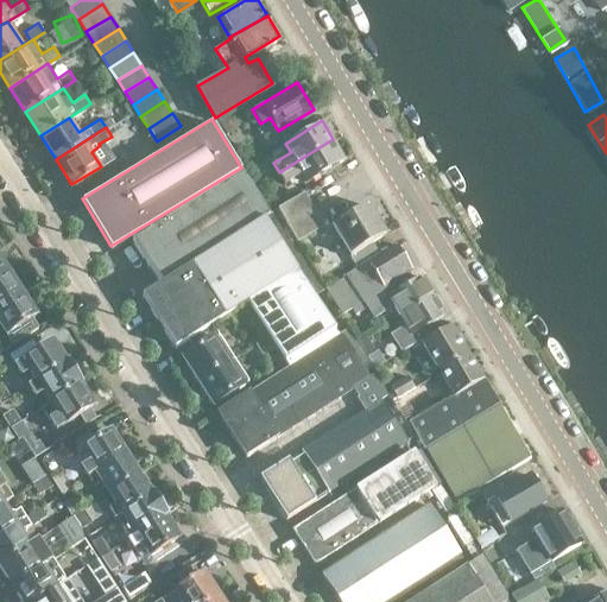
[(333,139),(279,172),(285,182),(302,171),(308,179),(345,157),(333,139)]
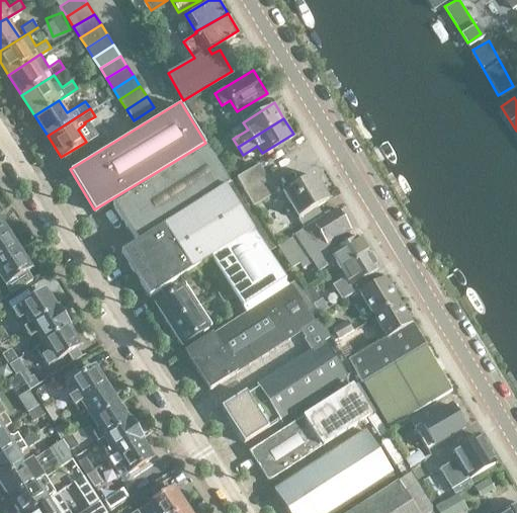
[(112,203),(136,240),(138,242),(237,177),(236,176),(229,180),(205,143),(112,203)]
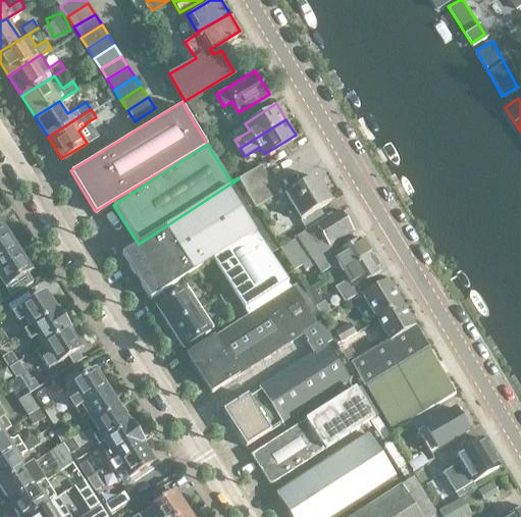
[(261,165),(239,178),(247,191),(268,177),(261,165)]
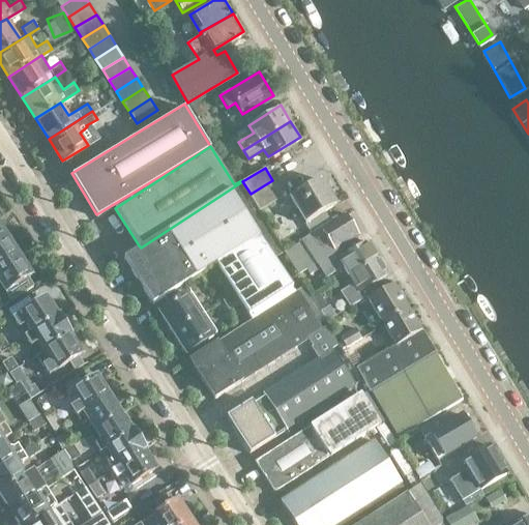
[(306,221),(335,202),(319,177),(290,195),(306,221)]
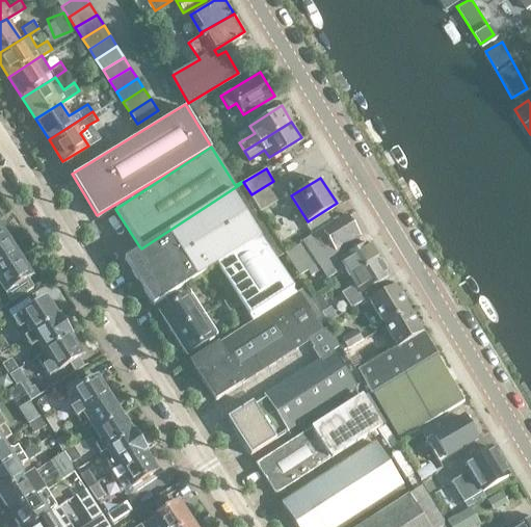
[(273,181),(251,194),(260,210),(283,196),(273,181)]
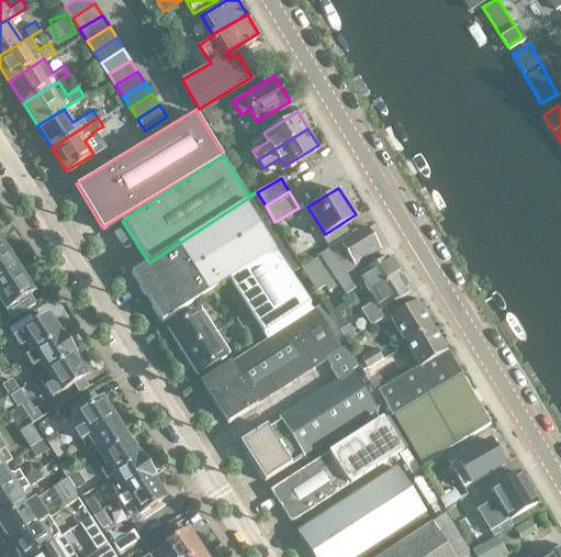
[(257,192),(149,263),(133,274),(164,322),(175,314),(197,300),(231,278),(245,300),(250,309),(257,318),(269,336),(313,309),(309,301),(311,300),(290,268),(300,262),(275,222),(266,205),(257,192)]
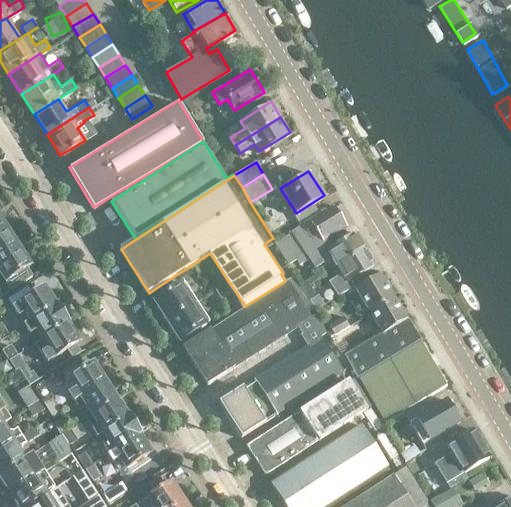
[(332,257),(337,263),(365,246),(355,231),(345,237),(341,231),(352,224),(340,204),(278,243),(289,263),(307,252),(316,267),(332,257)]
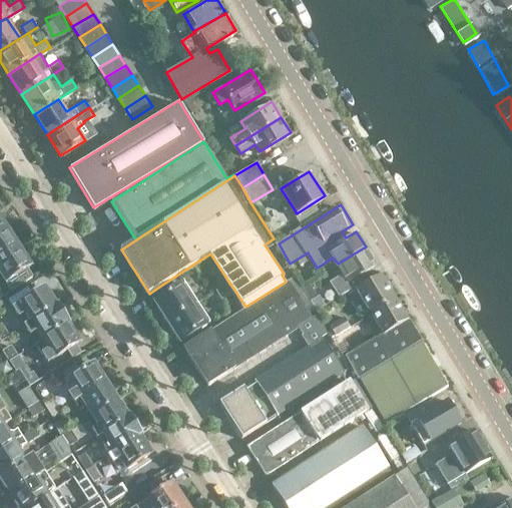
[(6,227),(0,230),(0,256),(18,244),(6,227)]
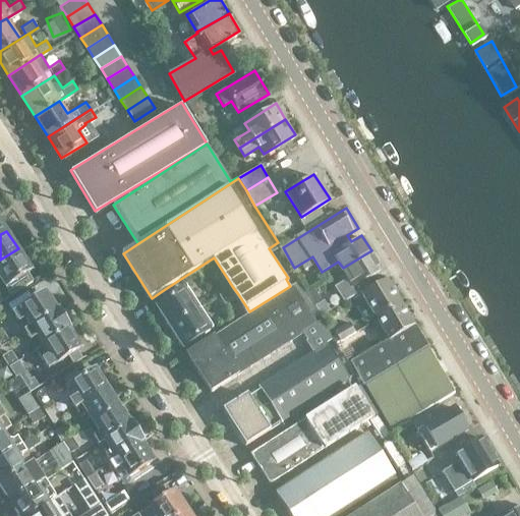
[(18,248),(0,260),(0,274),(5,283),(30,267),(18,248)]
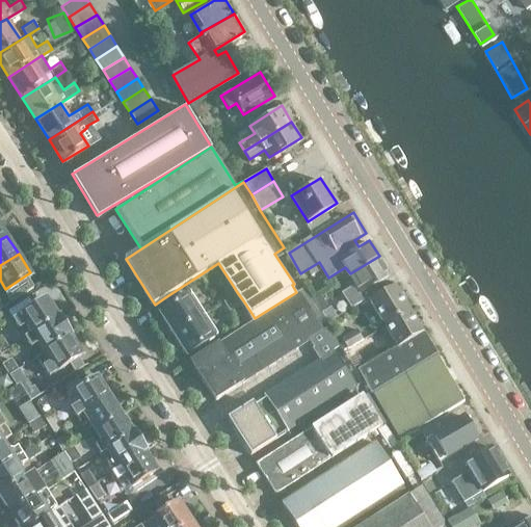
[(379,256),(350,273),(355,284),(343,291),(351,306),(378,289),(374,283),(390,273),(379,256)]
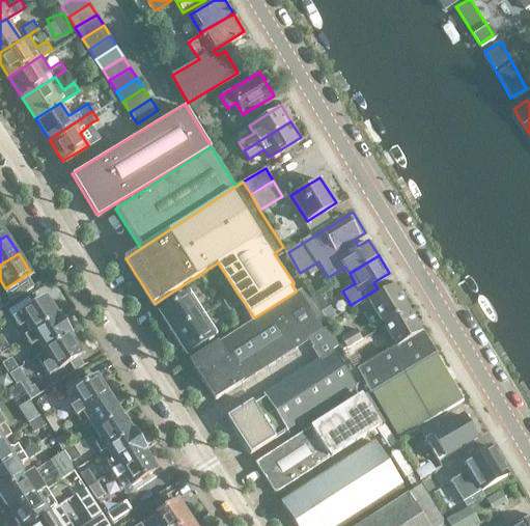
[(368,297),(384,324),(410,308),(394,281),(368,297)]
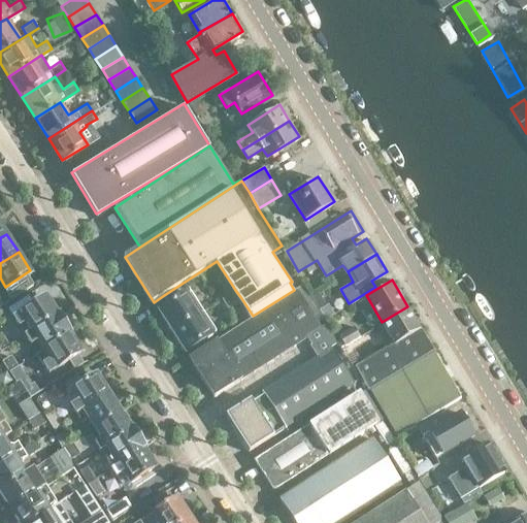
[(185,282),(164,295),(169,302),(159,309),(172,330),(203,311),(185,282)]
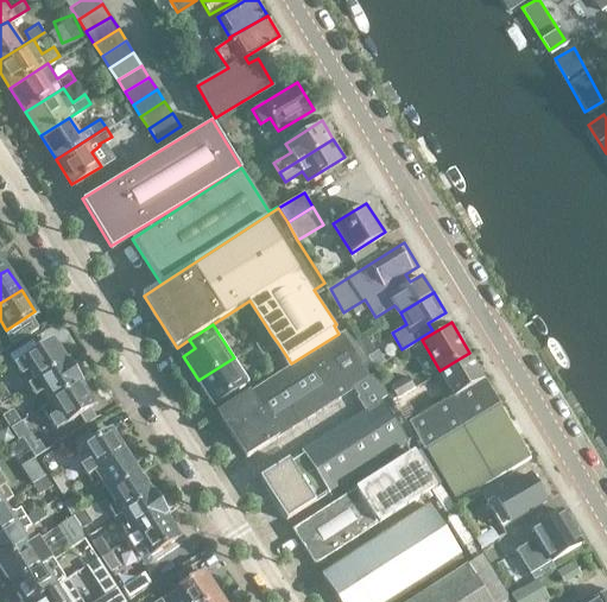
[(252,333),(258,342),(271,334),(265,324),(252,333)]
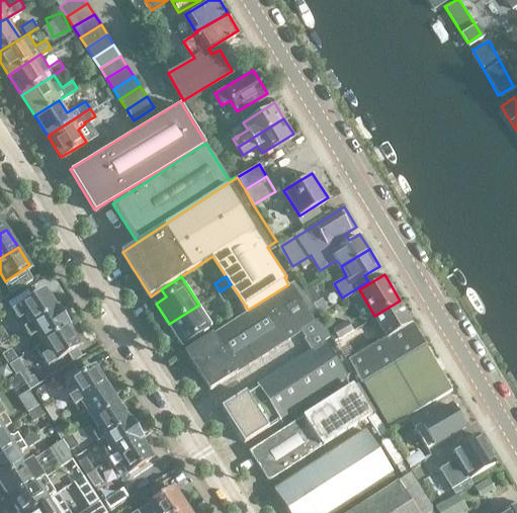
[(248,310),(186,350),(209,388),(315,320),(290,282),(288,284),(248,310)]
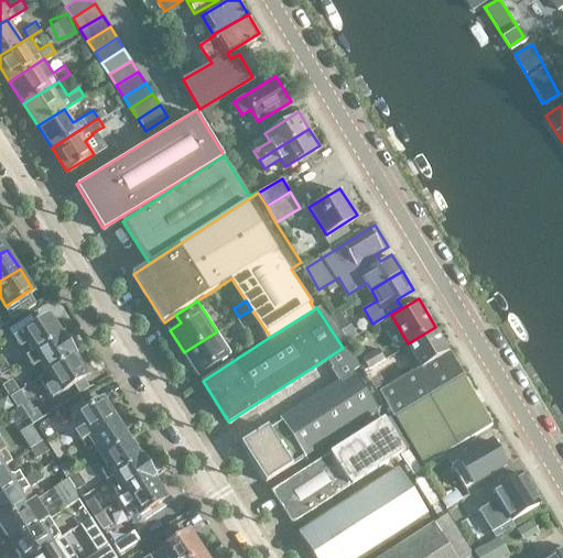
[(251,309),(239,317),(246,327),(258,318),(251,309)]
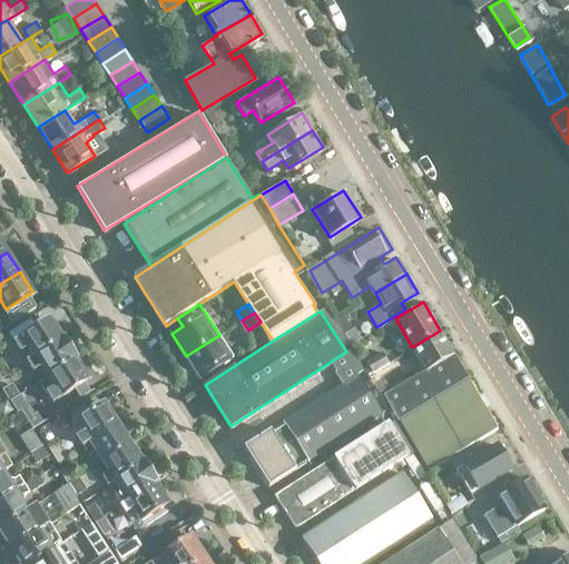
[(28,344),(35,355),(61,337),(49,317),(15,338),(20,348),(28,344)]
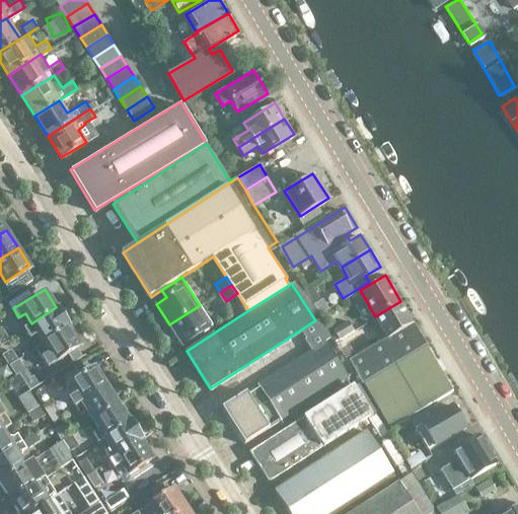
[(319,311),(327,306),(321,296),(313,302),(319,311)]
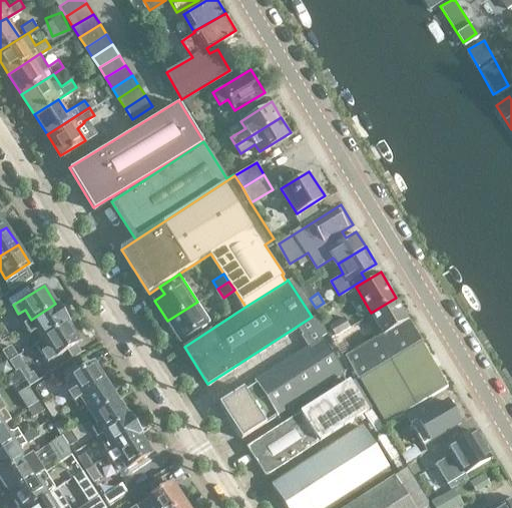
[(396,298),(371,313),(383,333),(408,318),(396,298)]
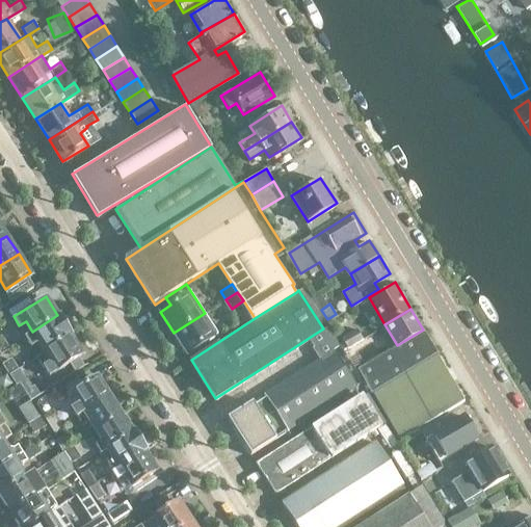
[(205,313),(174,333),(187,354),(216,336),(214,333),(216,332),(205,313)]
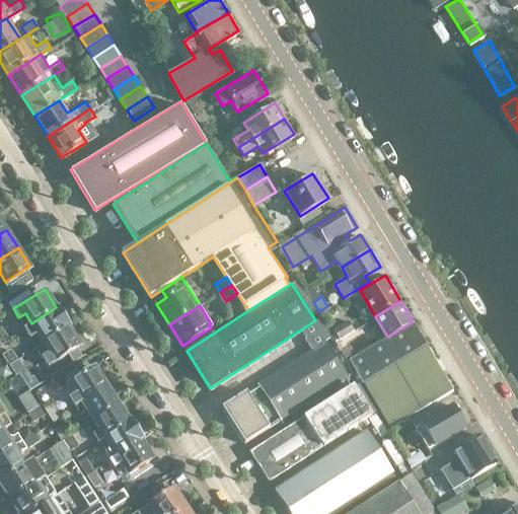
[(56,307),(31,323),(24,327),(30,336),(37,332),(43,341),(68,324),(57,307),(56,307)]
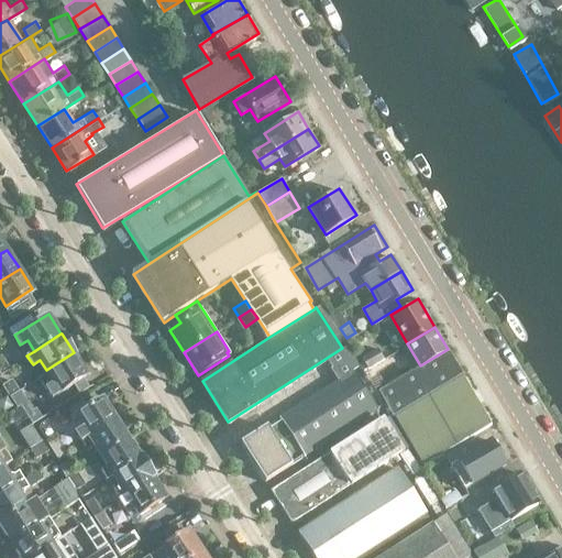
[(360,354),(366,365),(362,369),(363,370),(373,363),(384,357),(376,345),(360,354)]
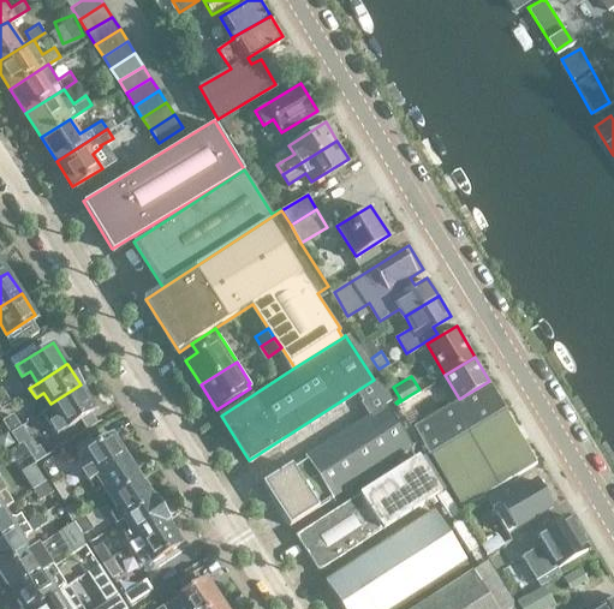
[(459,399),(422,421),(416,424),(431,451),(505,406),(489,381),(459,399)]
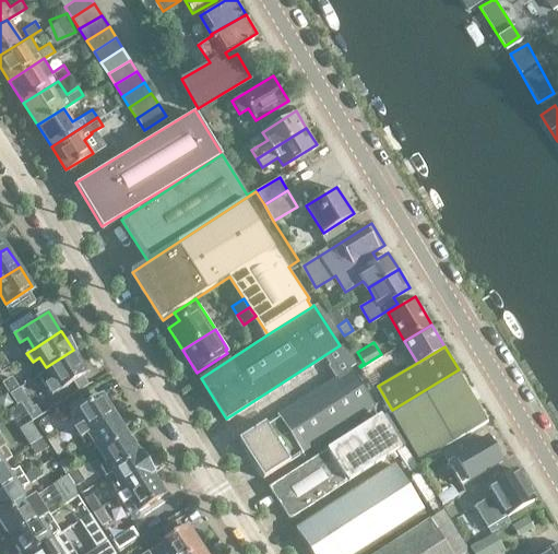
[(1,350),(0,350),(0,367),(9,363),(1,350)]
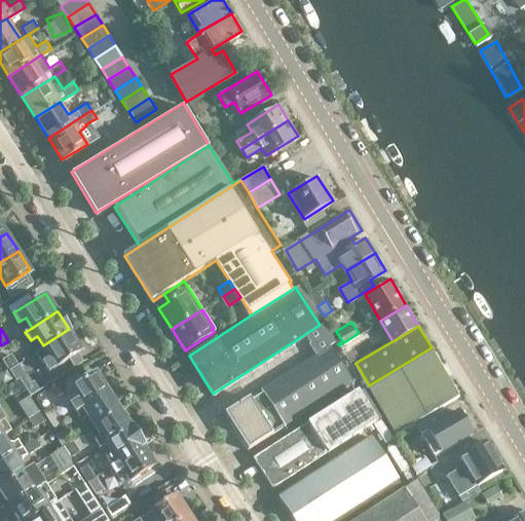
[(69,329),(43,345),(49,355),(43,359),(48,368),(80,347),(69,329)]
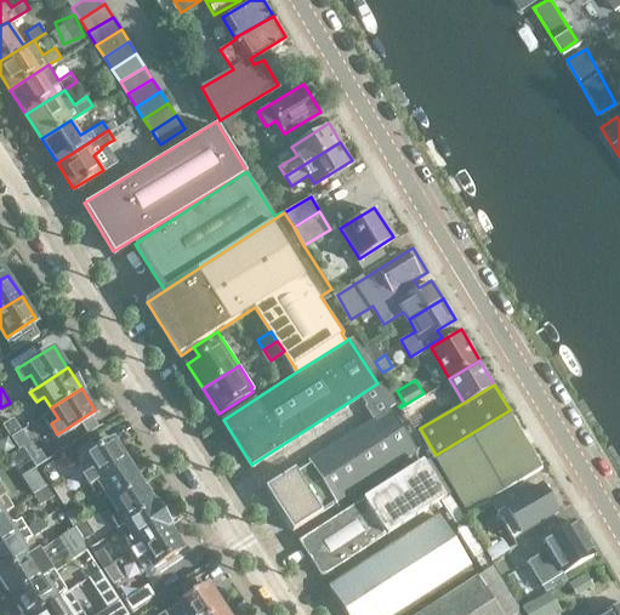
[(308,459),(295,466),(265,485),(293,528),(335,500),(386,468),(411,451),(416,449),(390,406),(394,404),(385,389),(364,403),(373,417),(308,459)]
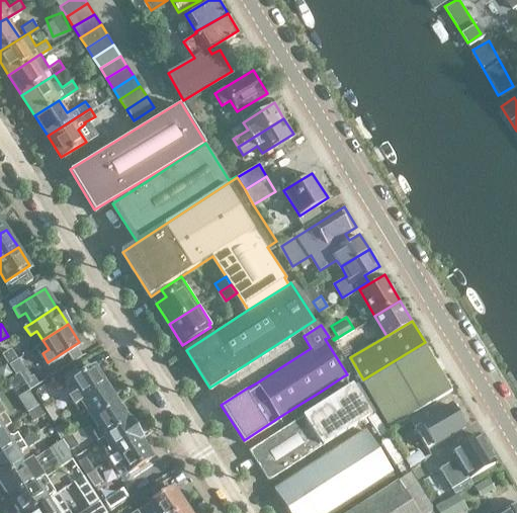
[(355,354),(343,334),(334,340),(346,360),(350,357),(355,354)]
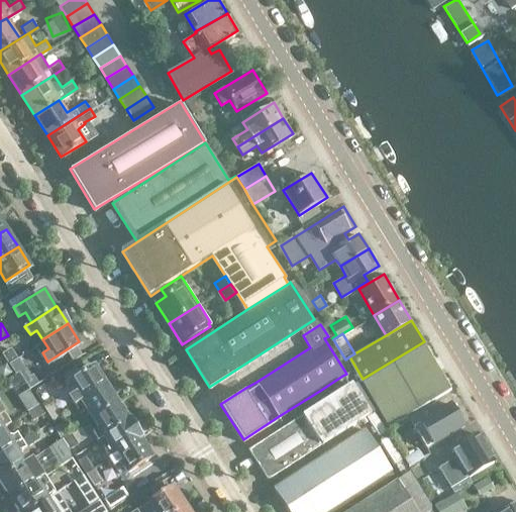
[(424,341),(363,379),(390,424),(451,387),(424,341)]
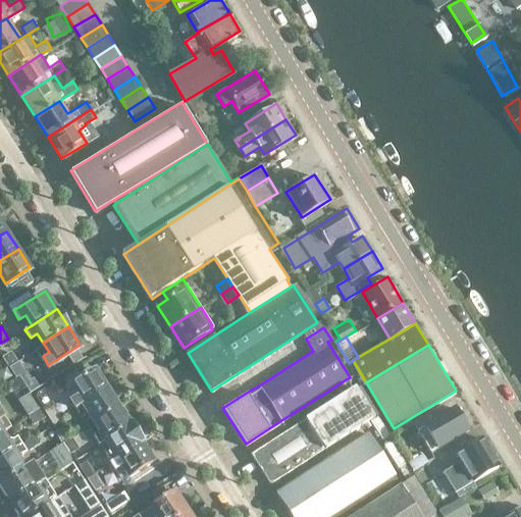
[(68,399),(73,407),(105,386),(94,367),(68,383),(75,394),(68,399)]
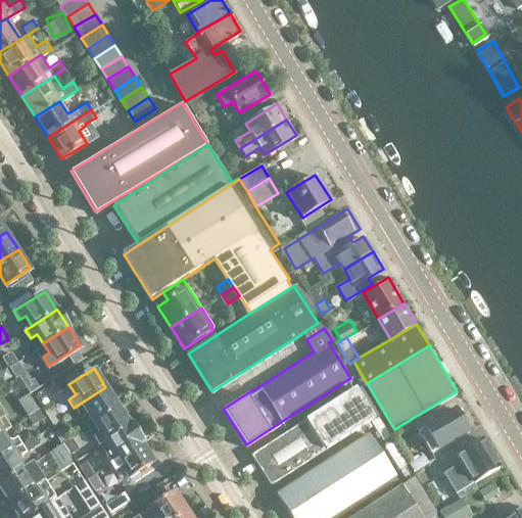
[(270,482),(325,448),(370,419),(382,438),(390,432),(378,414),(375,416),(356,385),(351,387),(346,380),(325,394),(329,402),(305,417),(305,418),(251,453),(270,482)]
